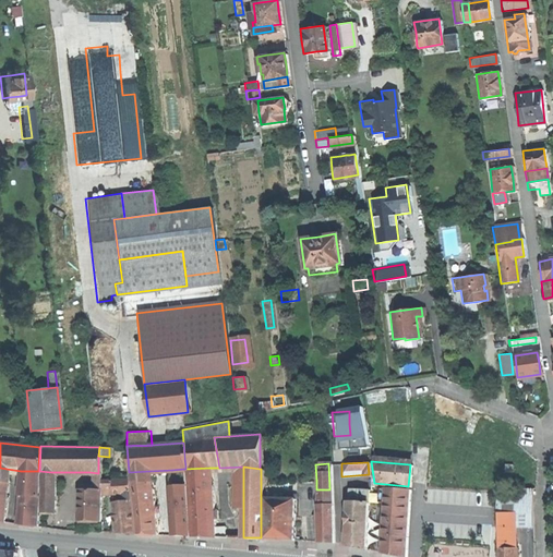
[(211,489),(209,468),(185,469),(187,480),(188,480),(189,489),(211,489)]
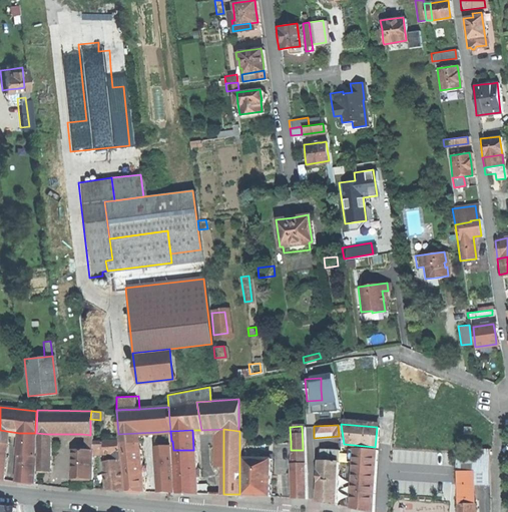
[(161,491),(172,492),(168,431),(158,432),(161,491)]
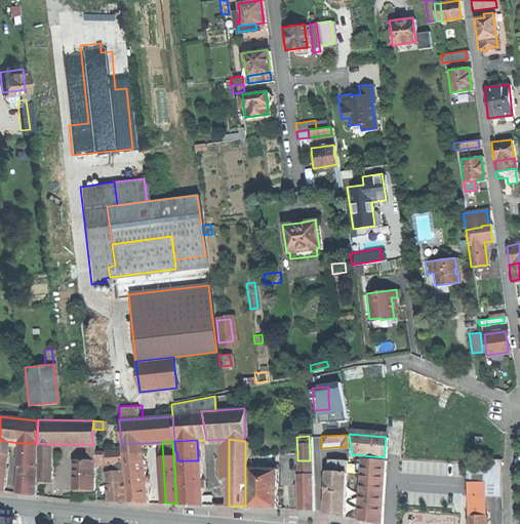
[(35,467),(36,443),(20,443),(16,466),(35,467)]
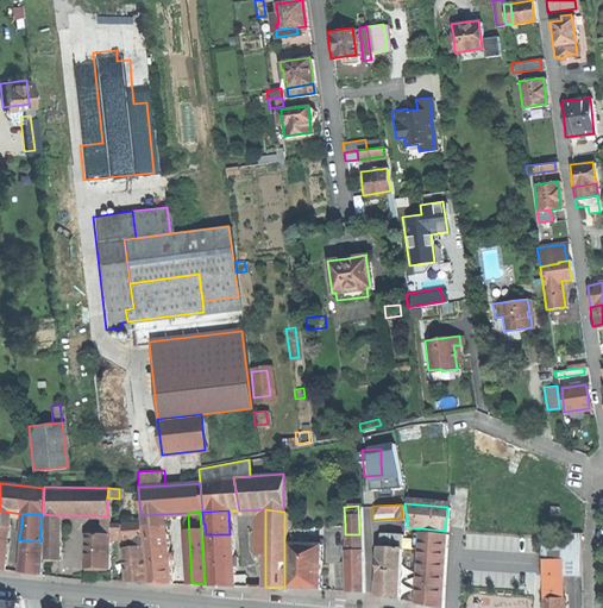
[(55,559),(56,515),(43,514),(42,558),(55,559)]
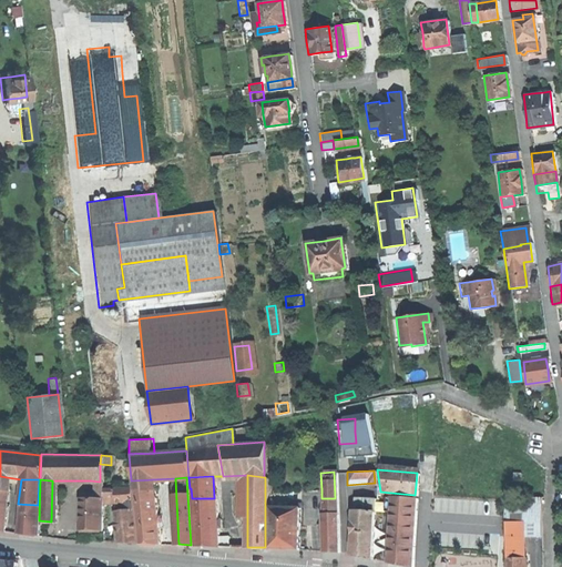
[(153,499),(152,479),(131,481),(133,500),(153,499)]
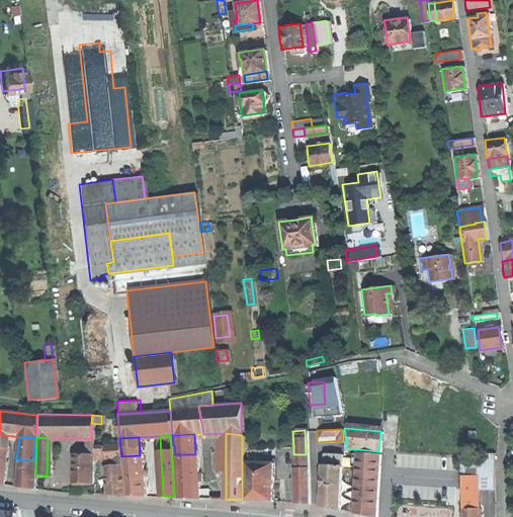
[(71,449),(71,453),(91,453),(91,439),(83,438),(83,449),(71,449)]
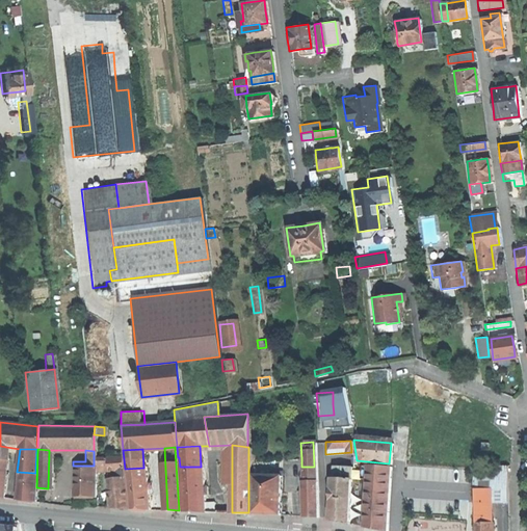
[(106,470),(114,470),(119,469),(123,469),(122,455),(105,456),(106,466),(106,470)]
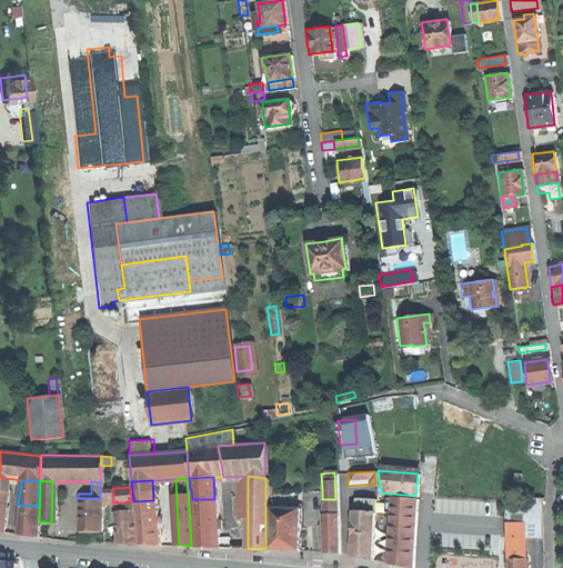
[(102,489),(102,498),(113,498),(112,488),(102,489)]
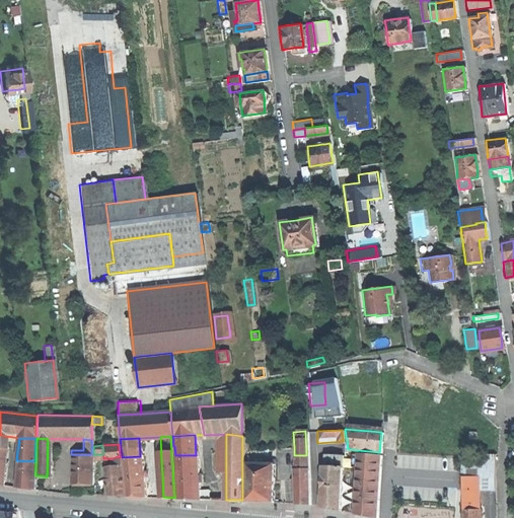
[(353,498),(376,500),(379,455),(351,453),(350,466),(356,466),(353,498)]
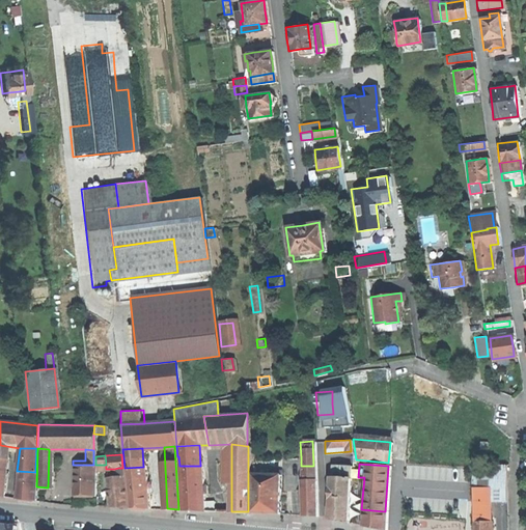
[(82,495),(92,495),(93,465),(73,465),(72,495),(82,495)]
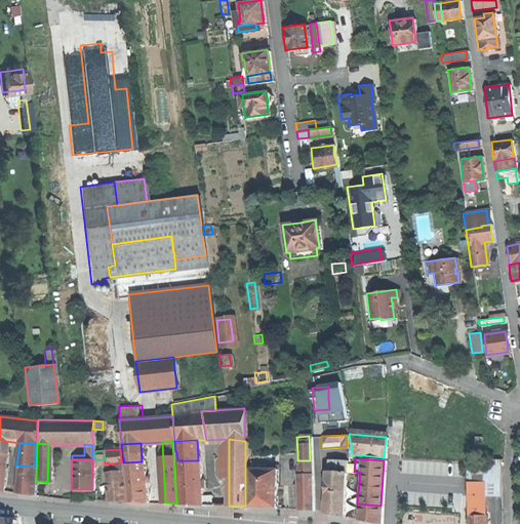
[(346,459),(327,459),(324,513),(332,514),(343,517),(346,459)]
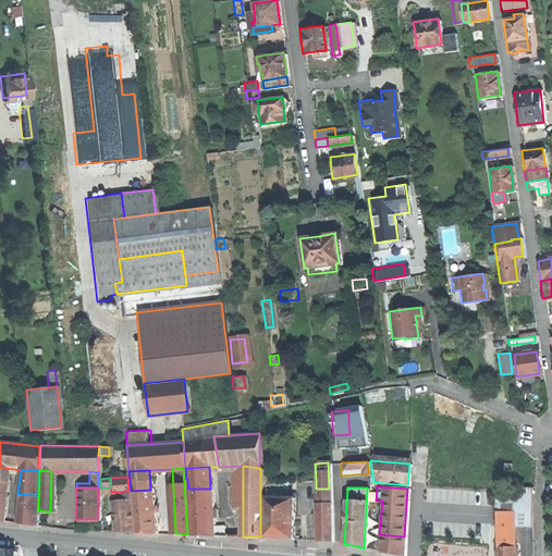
[(528,487),(493,489),(494,511),(511,511),(529,511),(528,487)]
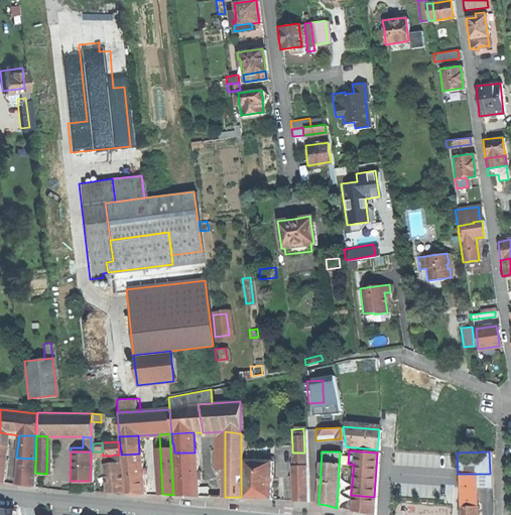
[(197,489),(195,453),(174,453),(175,495),(185,495),(198,496),(197,489)]
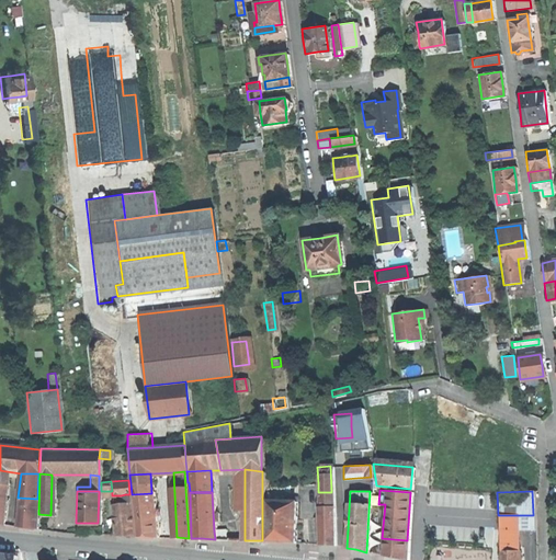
[(331,507),(331,492),(318,492),(318,509),(331,507)]
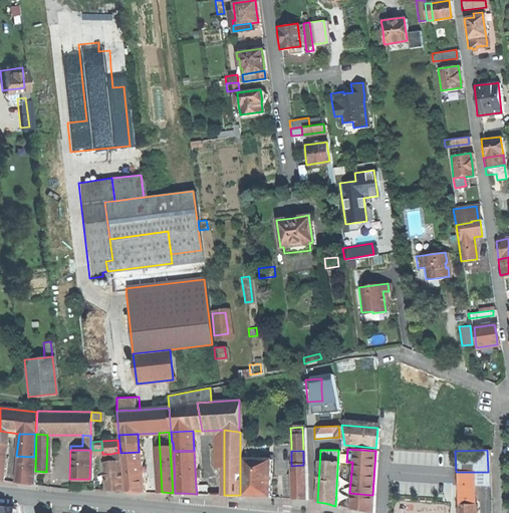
[(143,491),(139,452),(120,453),(124,491),(134,491),(143,491)]
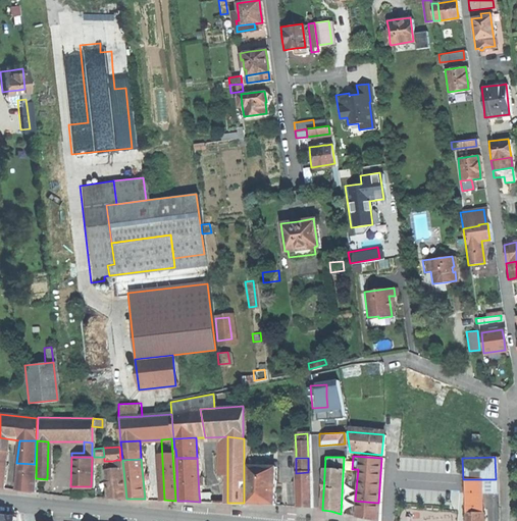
[(34,492),(35,464),(16,463),(14,489),(24,490),(34,492)]
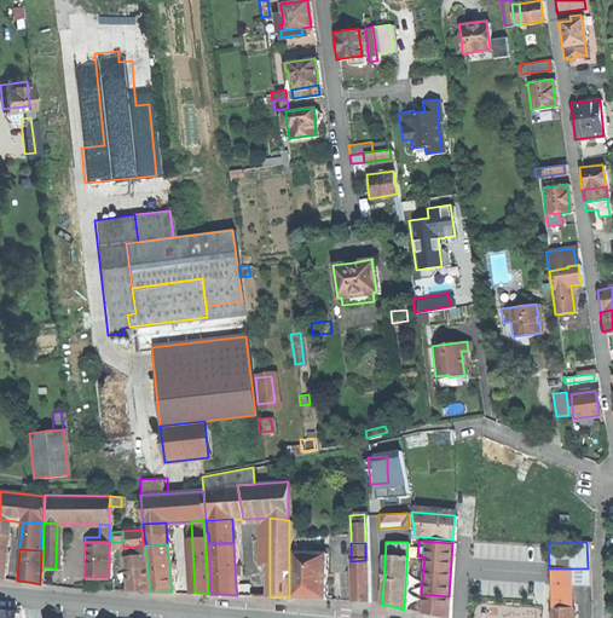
[(306,598),(323,599),(324,553),(312,553),(291,552),(290,598),(306,598)]
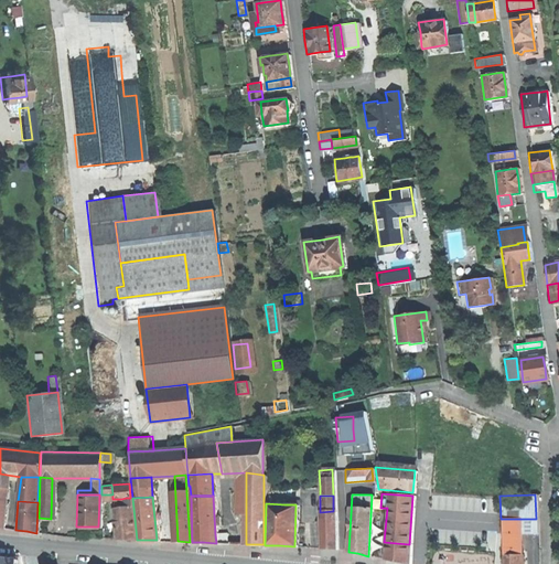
[(124,539),(133,540),(130,506),(126,507),(121,507),(111,508),(114,539),(124,539)]
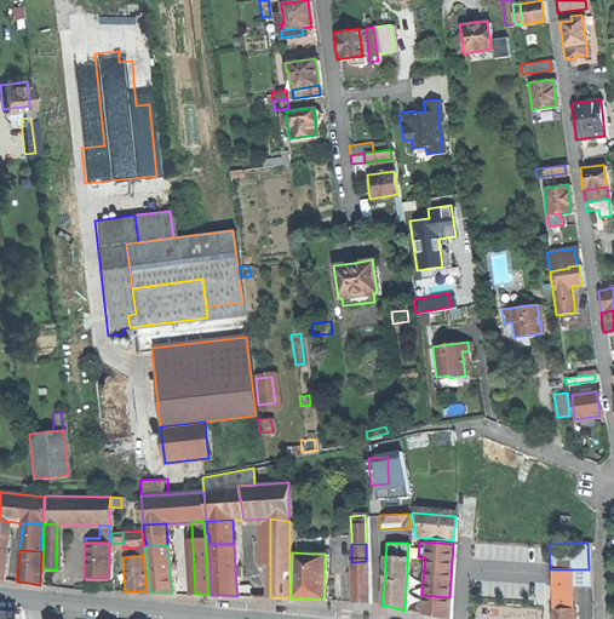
[(367,592),(366,561),(351,562),(351,575),(353,592),(367,592)]
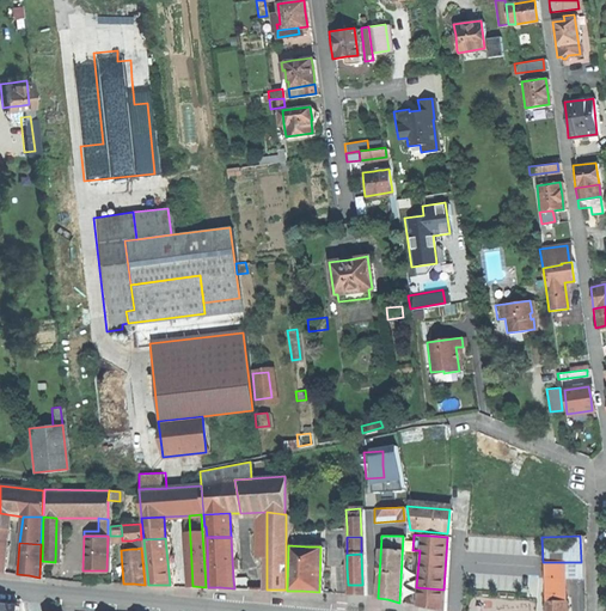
[(562,578),(561,562),(543,562),(543,573),(543,587),(544,602),(545,602),(563,600),(562,578)]
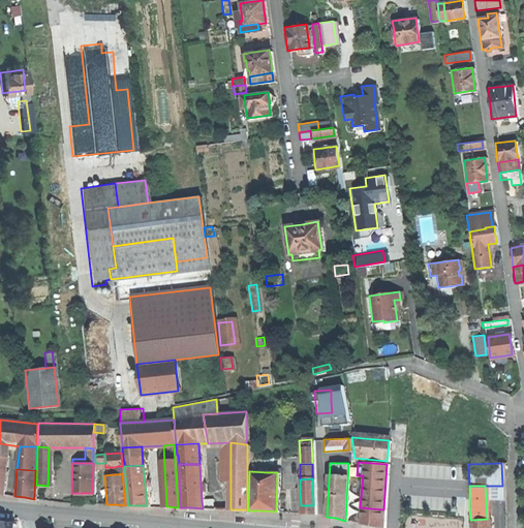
[(502,499),(502,486),(485,486),(486,499),(495,499),(502,499)]
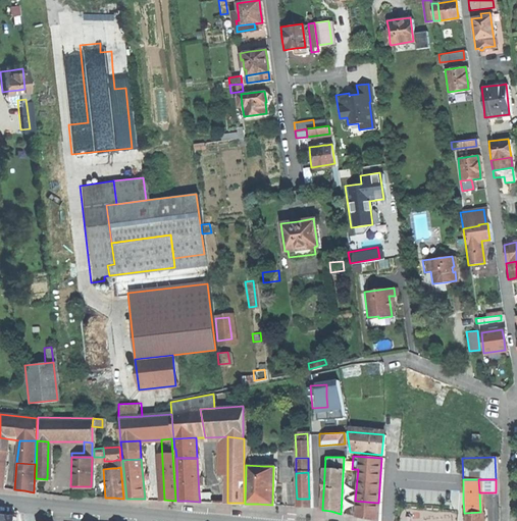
[(310,507),(309,499),(297,499),(297,506),(310,507)]
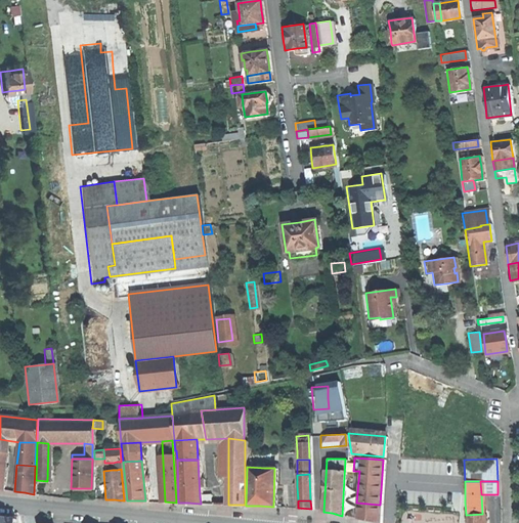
[(376,522),(378,522),(380,505),(356,503),(356,519),(368,521),(376,522)]
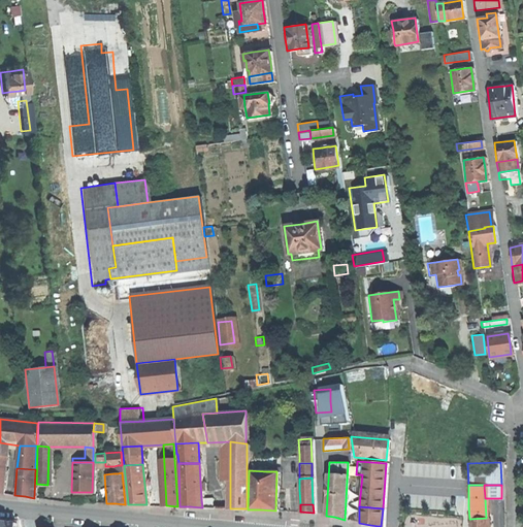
[(486,526),(486,518),(470,519),(470,526),(486,526)]
